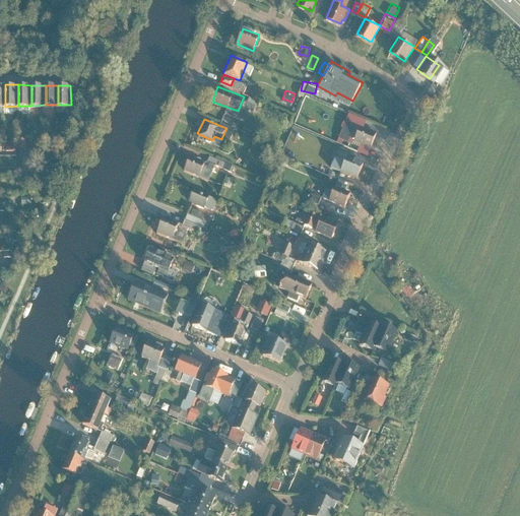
[(220,121),(218,125),(226,128),(222,136),(230,140),(235,127),(220,121)]
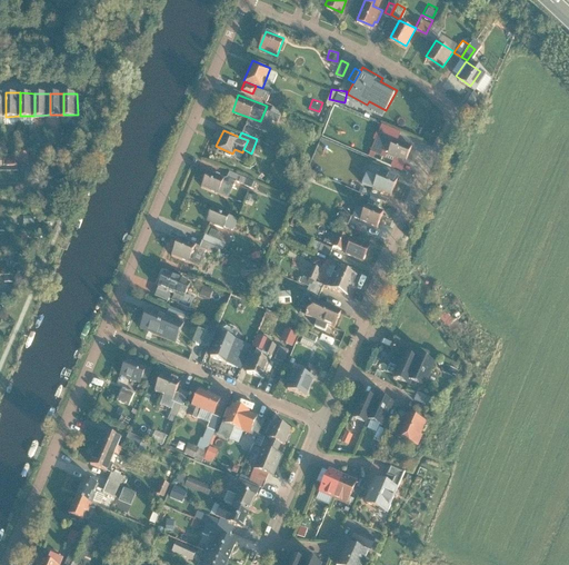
[(395,136),(387,152),(393,155),(406,160),(412,144),(395,136)]
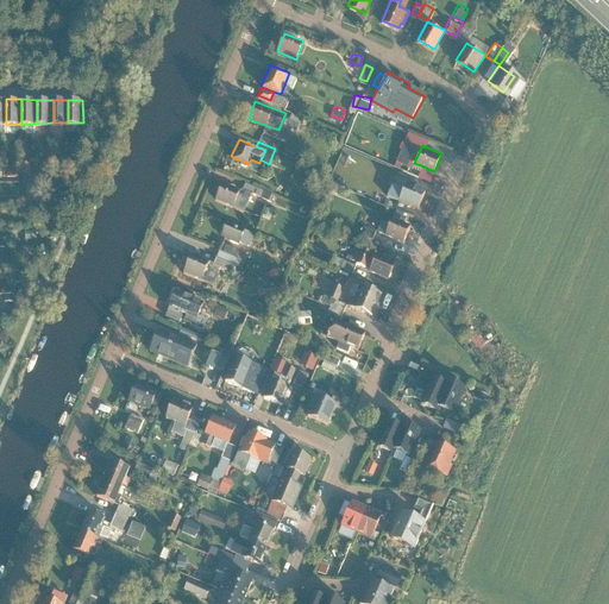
[(434,171),(421,165),(419,174),(431,178),(434,171)]
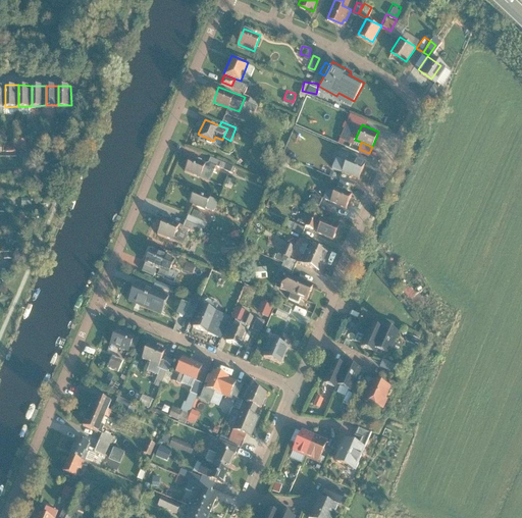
[(191,154),(184,169),(209,179),(214,168),(204,164),(206,161),(191,154)]
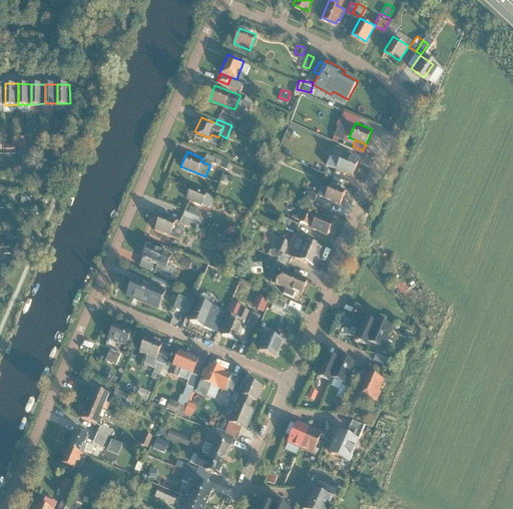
[(222,158),(207,152),(205,157),(219,163),(222,158)]
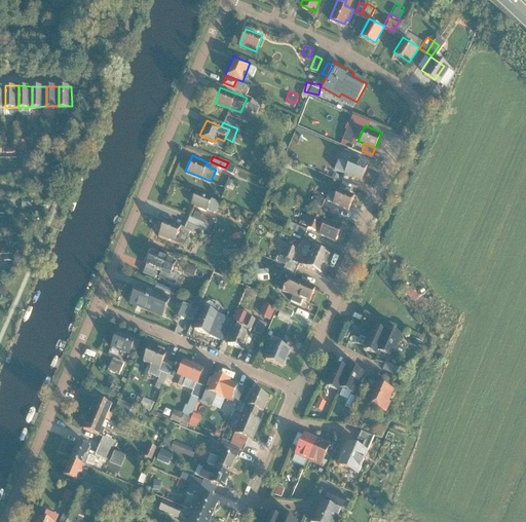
[(368,164),(351,157),(345,173),(362,180),(368,164)]
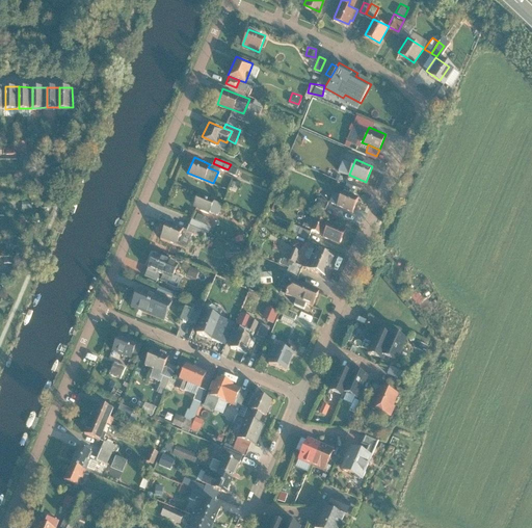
[(366,182),(349,175),(346,181),(363,188),(366,182)]
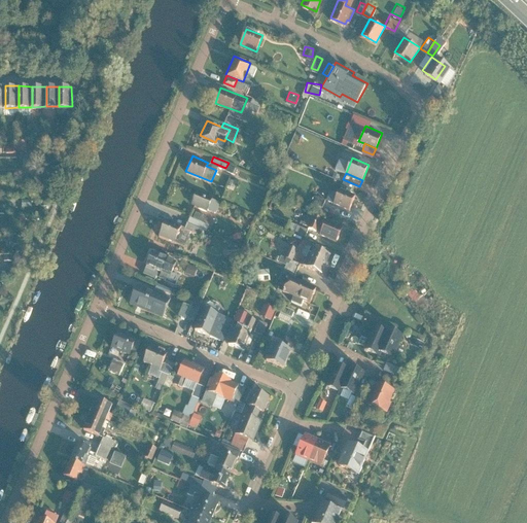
[(213,195),(197,188),(191,202),(207,209),(208,208),(215,211),(220,201),(212,198),(213,195)]
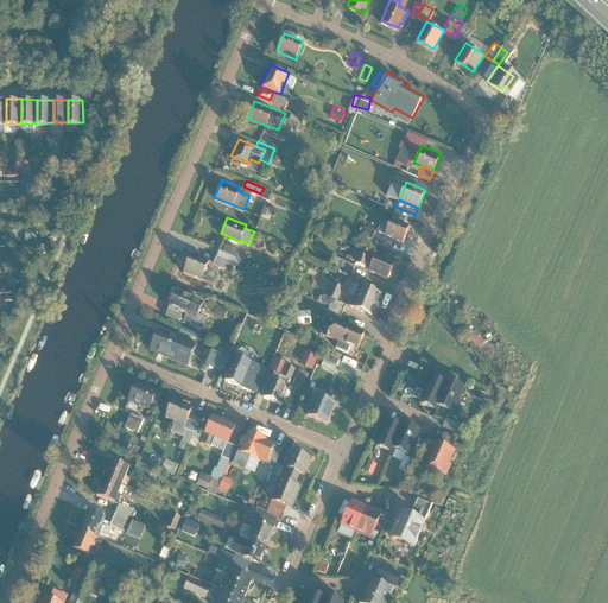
[(410,226),(392,217),(385,234),(404,242),(410,226)]
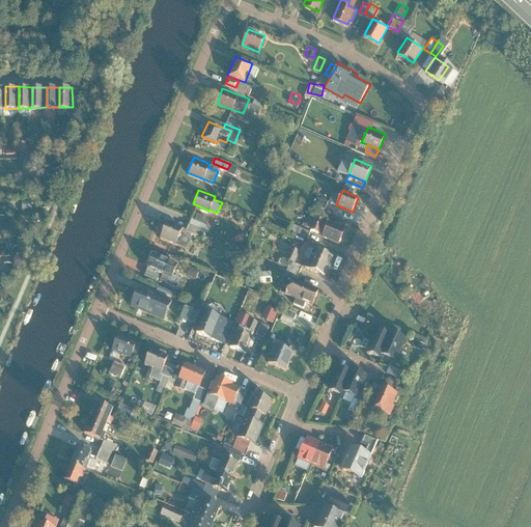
[(328,200),(316,195),(313,202),(325,207),(328,200)]
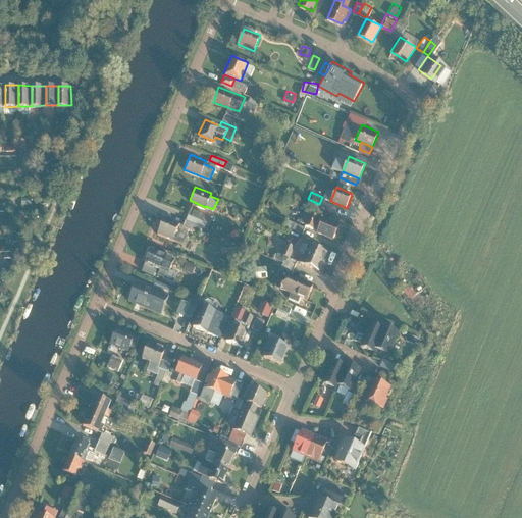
[(186,218),(201,225),(204,219),(188,213),(186,218)]
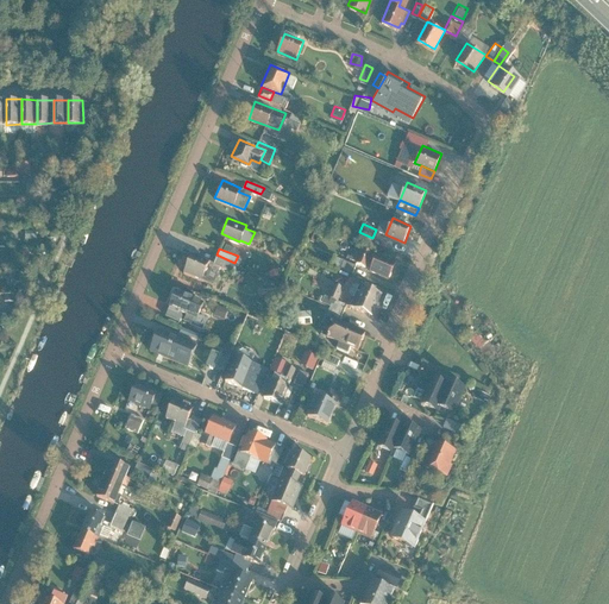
[(396,260),(377,252),(370,270),(389,277),(396,260)]
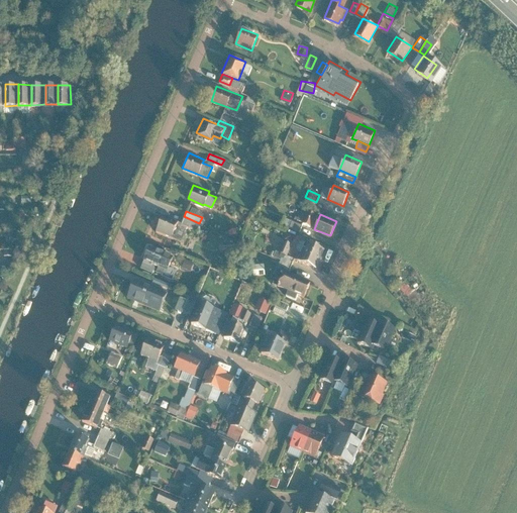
[(163,215),(156,230),(181,240),(184,232),(179,230),(180,227),(176,226),(178,221),(163,215)]
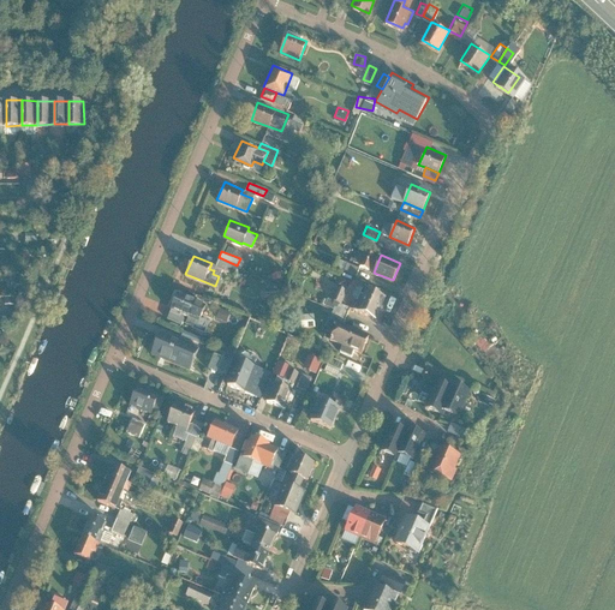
[(237,265),(219,257),(216,264),(234,273),(237,265)]
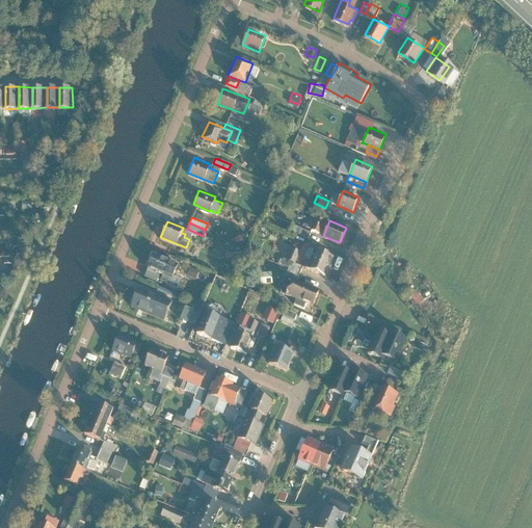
[(311,231),(300,226),(297,233),(308,237),(311,231)]
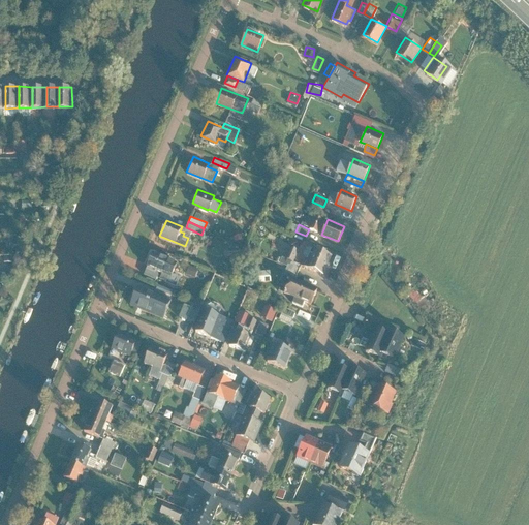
[(299,247),(304,237),(296,233),(290,243),(299,247)]
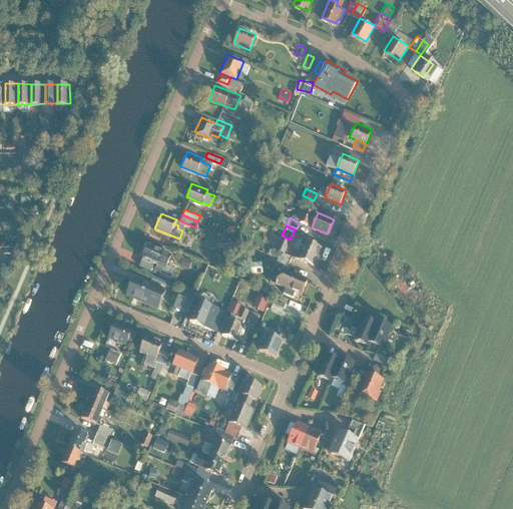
[(278,253),(276,262),(288,265),(292,252),(287,251),(290,239),(283,237),(281,247),(274,245),(272,251),(278,253)]
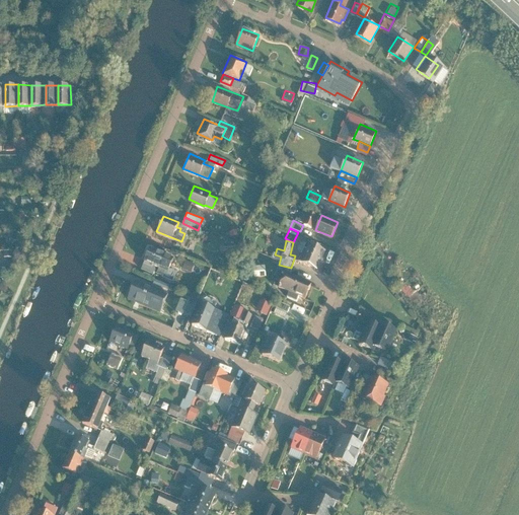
[(316,269),(325,249),(309,242),(306,248),(304,247),(298,261),(316,269)]
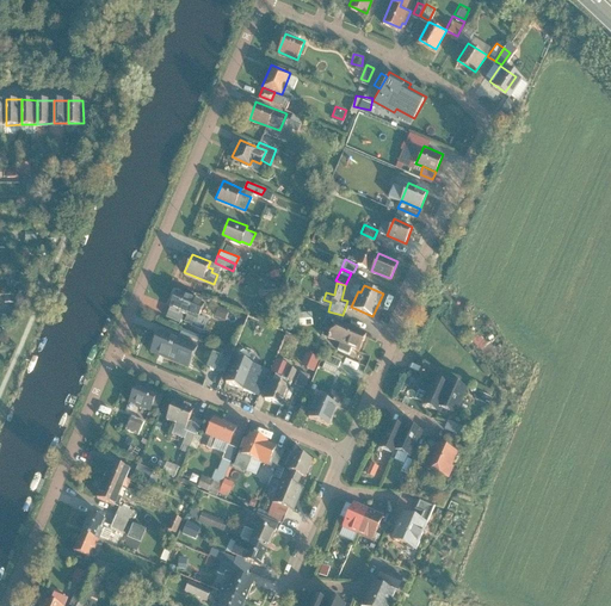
[(195,298),(176,290),(168,307),(187,315),(195,298)]
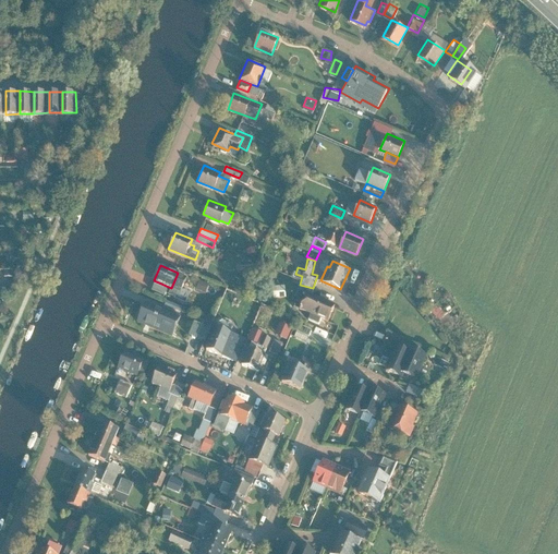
[(196,285),(216,293),(219,286),(199,277),(196,285)]
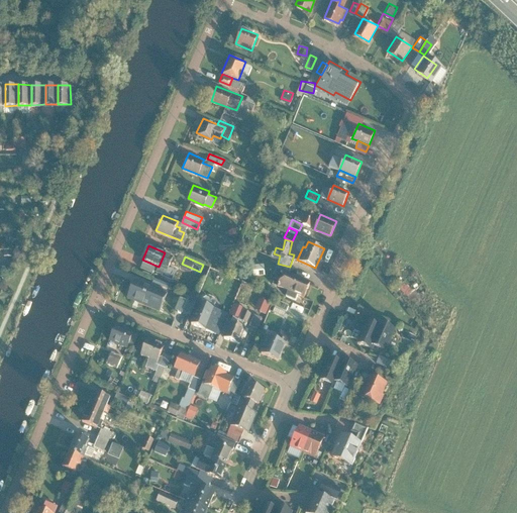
[(153,266),(142,261),(140,266),(151,271),(153,266)]
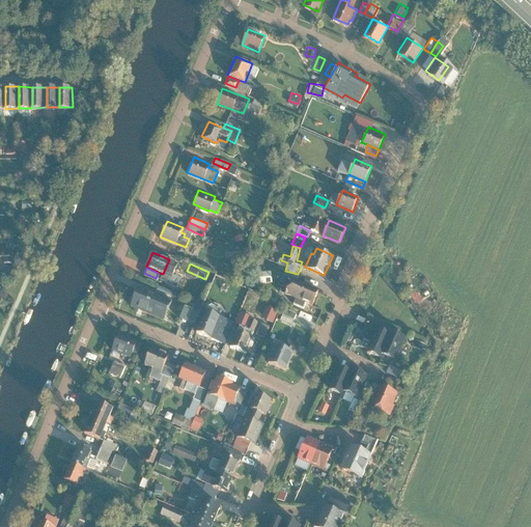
[(259,269),(260,280),(273,279),(272,268),(259,269)]
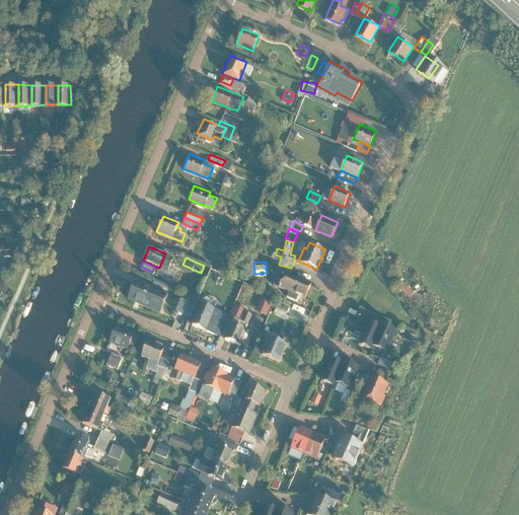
[(297,276),(285,271),(279,287),(289,291),(287,295),(297,300),(299,295),(305,298),(312,283),(306,280),(307,277),(298,273),(297,276)]
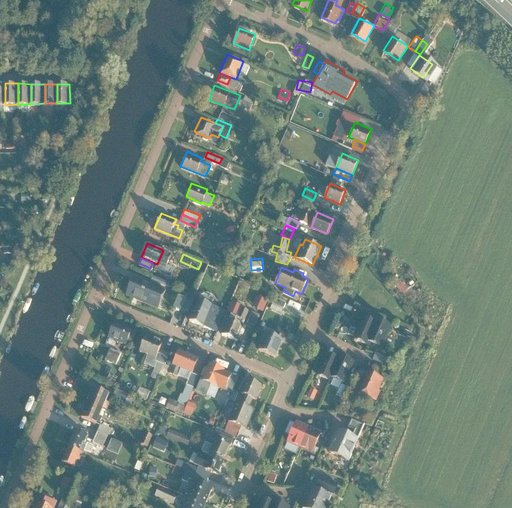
[(148,283),(133,277),(125,295),(158,308),(167,288),(149,280),(148,283)]
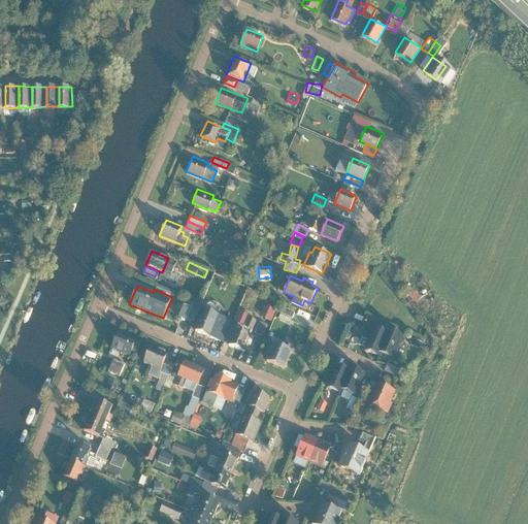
[(186,296),(179,312),(193,318),(199,302),(186,296)]
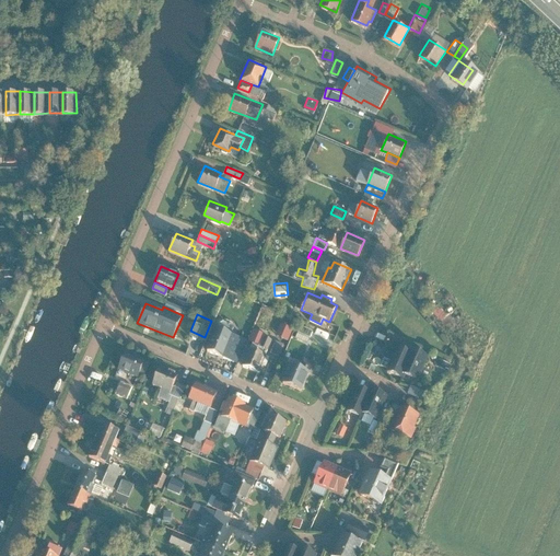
[(275,332),(288,337),(293,325),(280,320),(275,332)]
